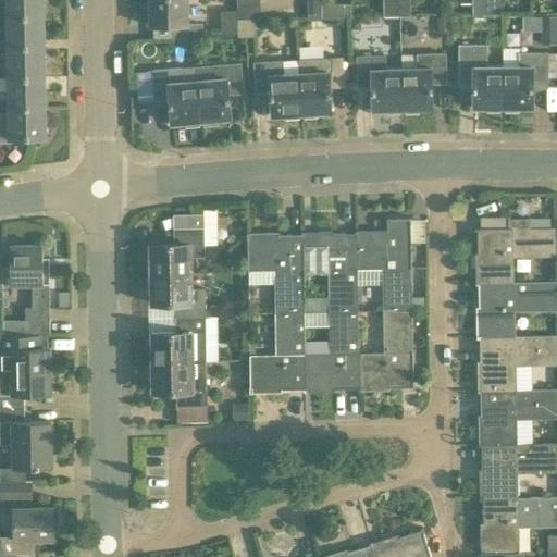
[(5,0),(7,16),(45,15),(44,0),(5,0)]
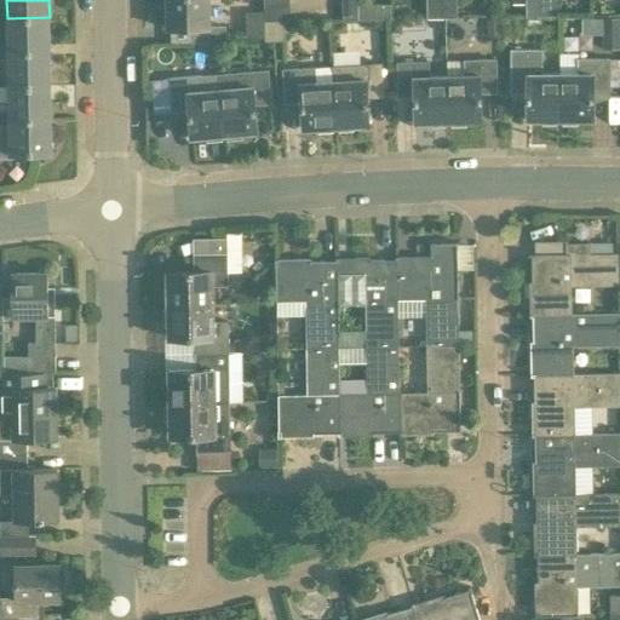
[(208,0),(165,0),(166,29),(191,29),(191,44),(225,44),(225,28),(210,28),(208,0)]
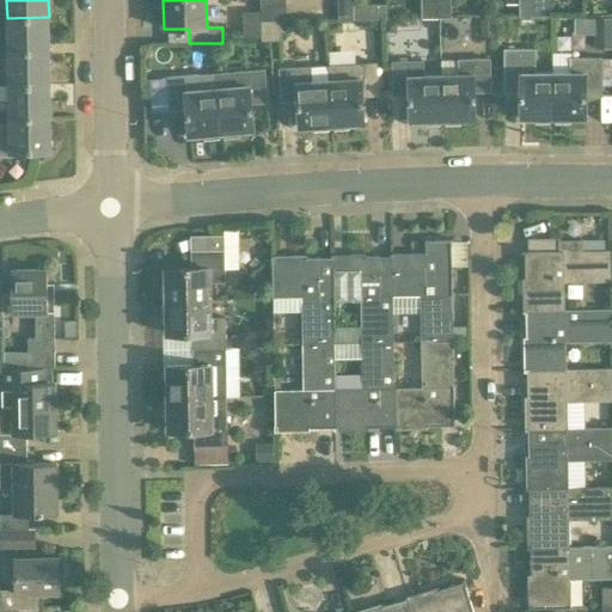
[(337,0),(338,19),(354,19),(353,0),(337,0)]
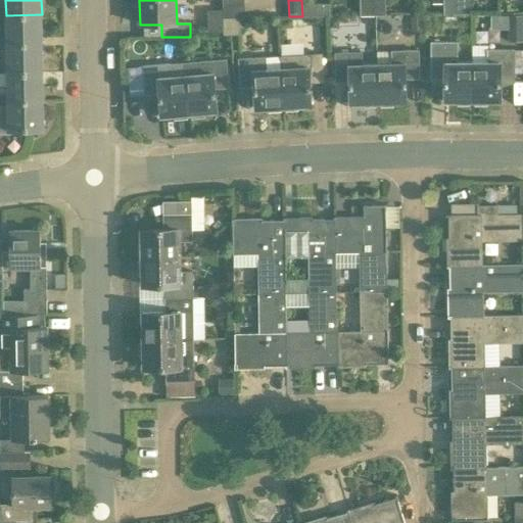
[(372,0),(372,15),(386,15),(385,0),(372,0)]
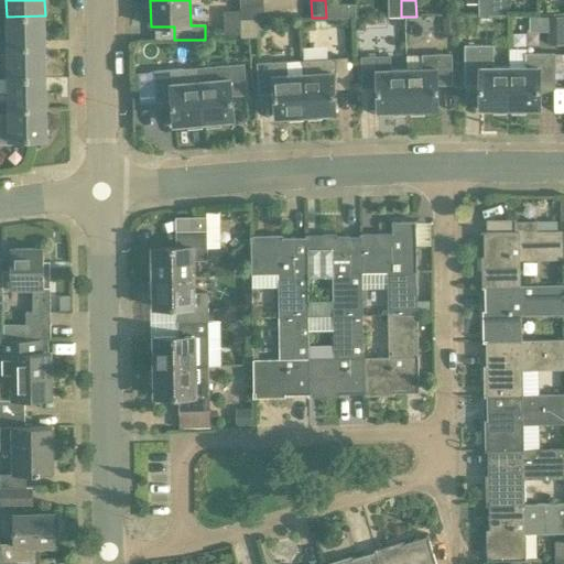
[(478,0),(479,17),(490,17),(490,0),(478,0)]
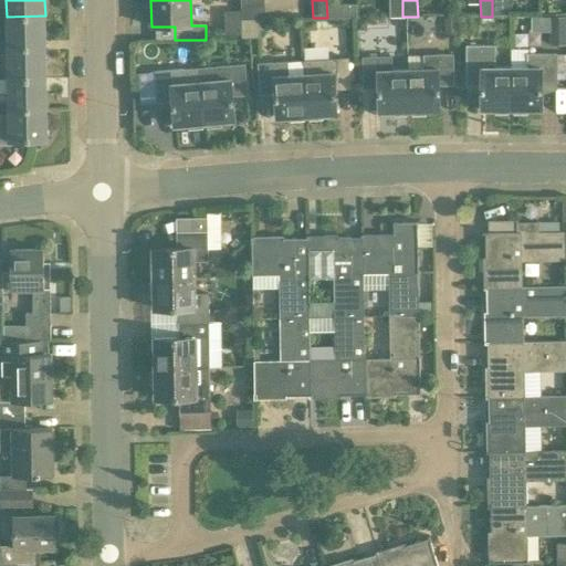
[(492,0),(492,17),(507,17),(507,0),(492,0)]
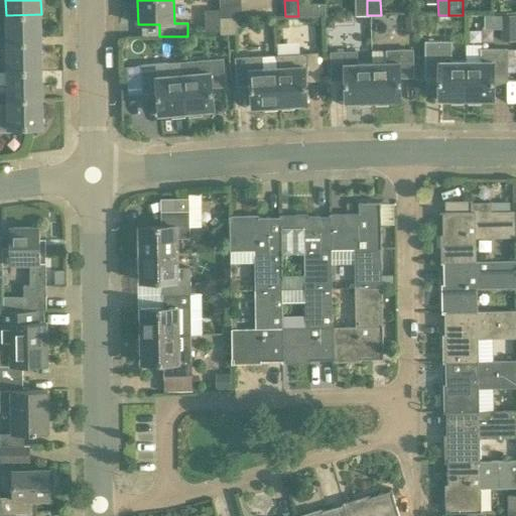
[(241,17),(241,6),(220,7),(220,17),(241,17)]
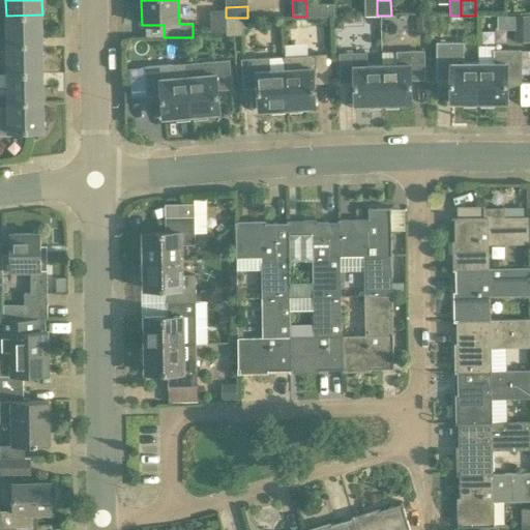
[(42,15),(6,16),(6,38),(7,45),(42,43),(42,15)]
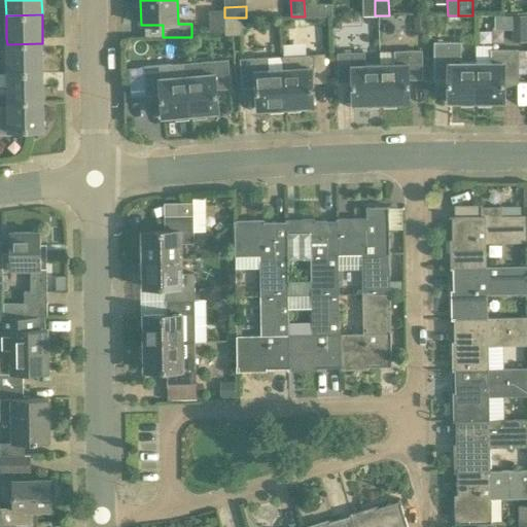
[(514,28),(514,41),(526,40),(526,14),(514,15),(514,28)]
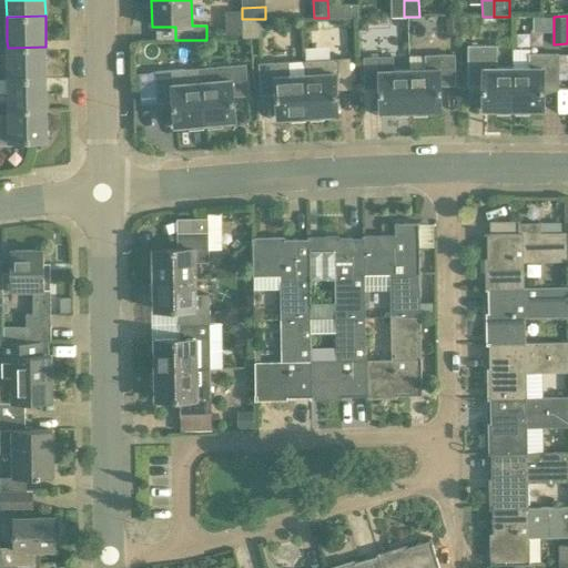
[(458,17),(446,18),(447,34),(458,33),(458,17)]
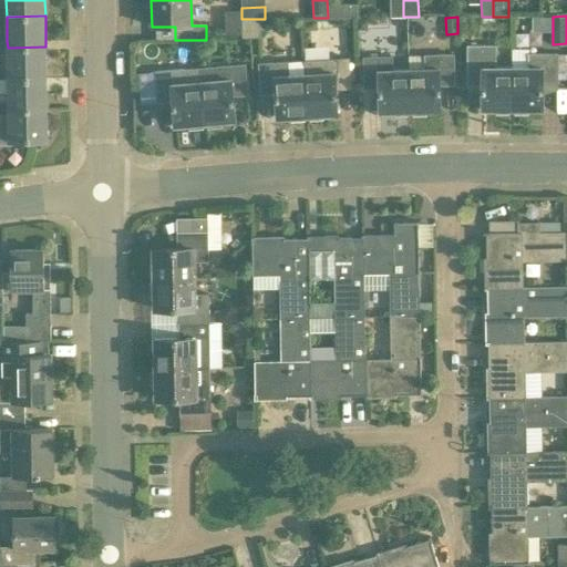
[(241,34),(241,38),(259,37),(259,19),(241,19),(241,34)]
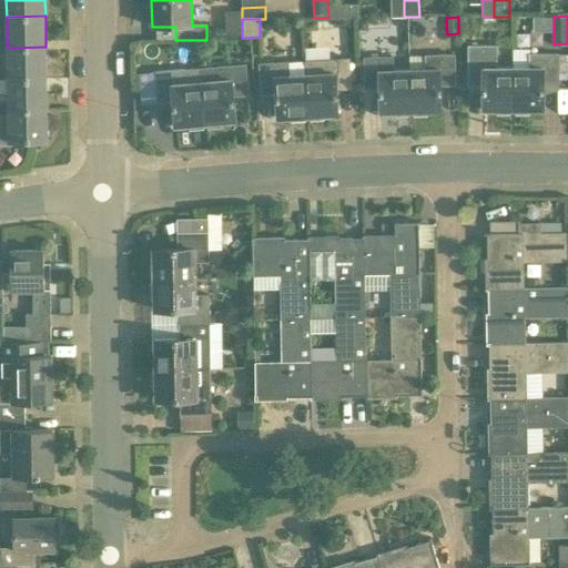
[(363,29),(367,24),(367,20),(358,20),(358,29),(363,29)]
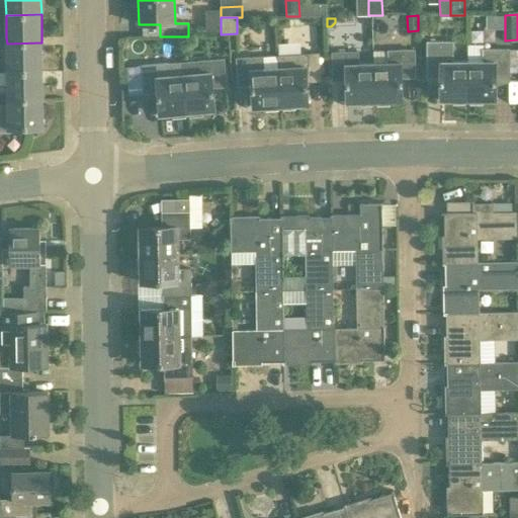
[(7,44),(6,37),(0,37),(0,49),(7,50),(7,72),(42,71),(41,42),(7,44)]
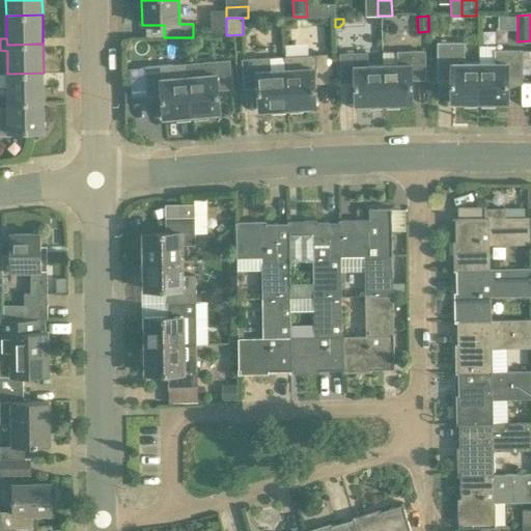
[(450,105),(479,104),(479,64),(463,64),(463,43),(437,43),(437,80),(450,80),(450,105)]
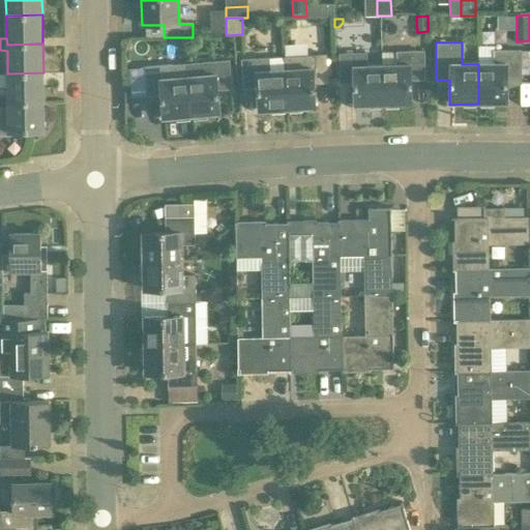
[(396,66),(381,66),(382,106),(410,105),(409,82),(424,81),(423,53),(395,54),(396,66)]
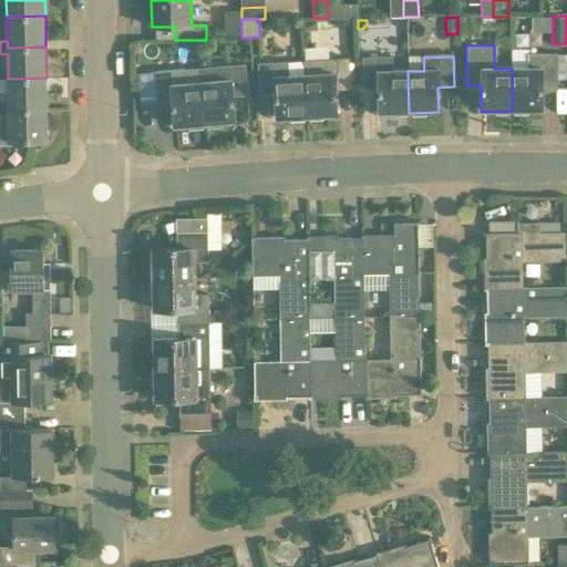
[(528,69),(512,69),(512,111),(540,111),(540,85),(556,85),(556,57),(528,57),(528,69)]
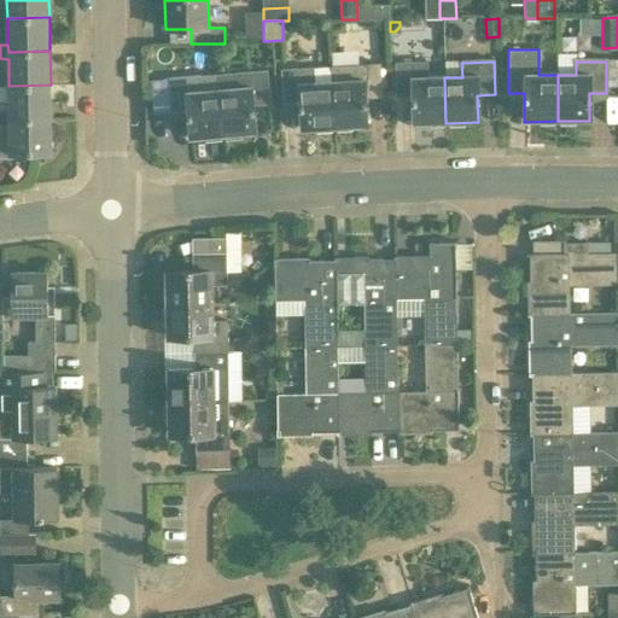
[(413,124),(445,123),(444,77),(427,79),(426,63),(395,64),(396,98),(413,97),(413,124)]
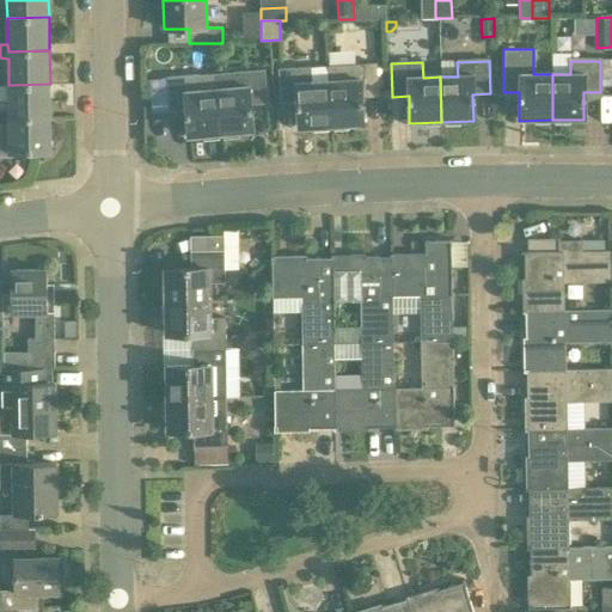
[(328,67),(328,81),(331,127),(362,124),(361,98),(378,97),(375,63),(328,67)]
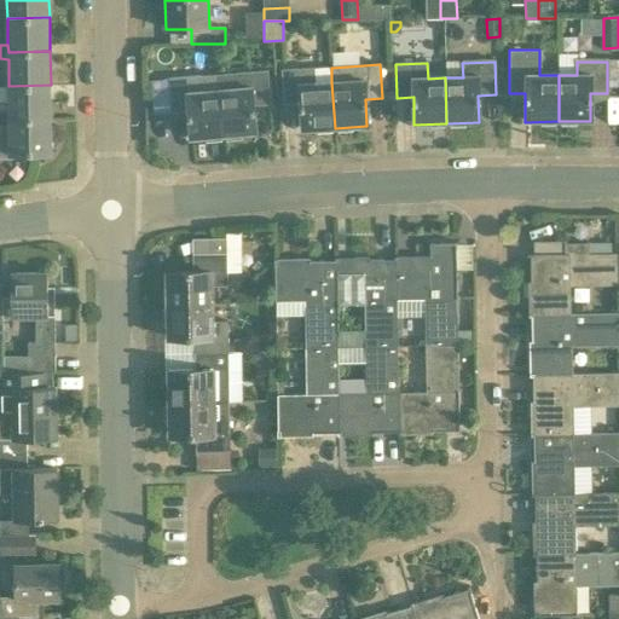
[(301,129),(335,128),(331,82),(314,84),(313,69),(282,70),(284,104),(300,103),(301,129)]
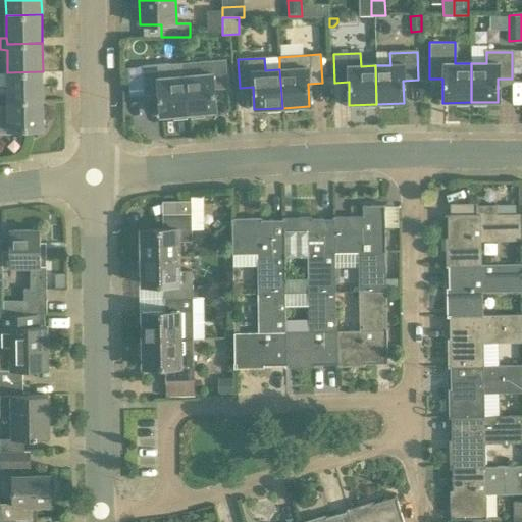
[(184,64),(185,76),(188,114),(216,112),(215,108),(233,106),(232,89),(228,89),(226,60),(184,64)]
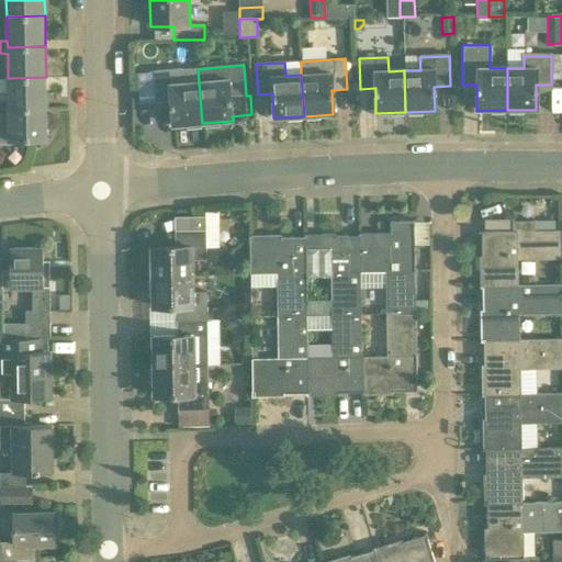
[(173,126),(202,123),(199,82),(184,83),(183,70),(154,72),(156,103),(171,102),(173,126)]
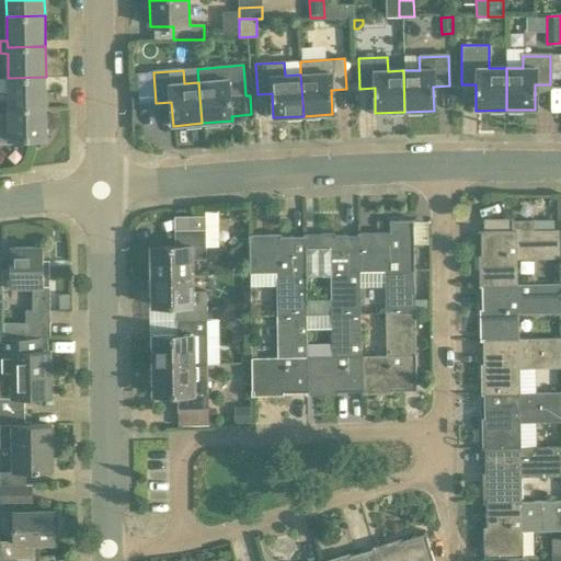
[(46,77),(8,78),(9,100),(0,100),(0,102),(9,103),(9,110),(46,109),(46,77)]
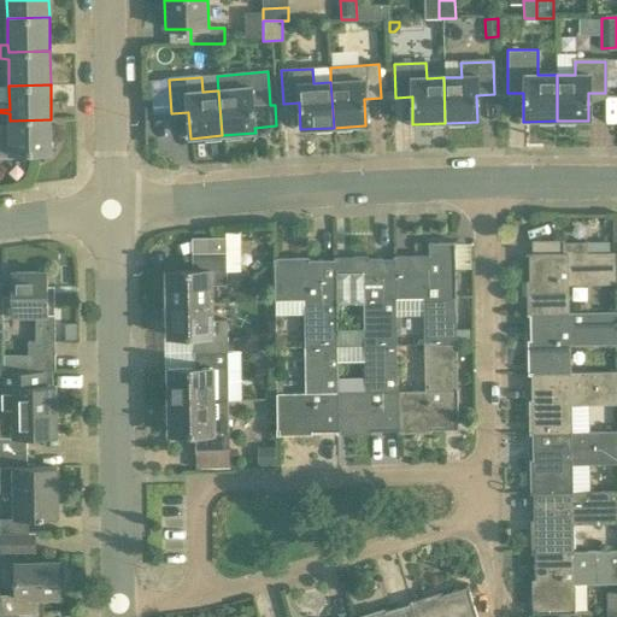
[(0,157),(13,157),(15,156),(34,156),(34,153),(52,153),(51,119),(10,121),(10,113),(0,112),(0,157)]
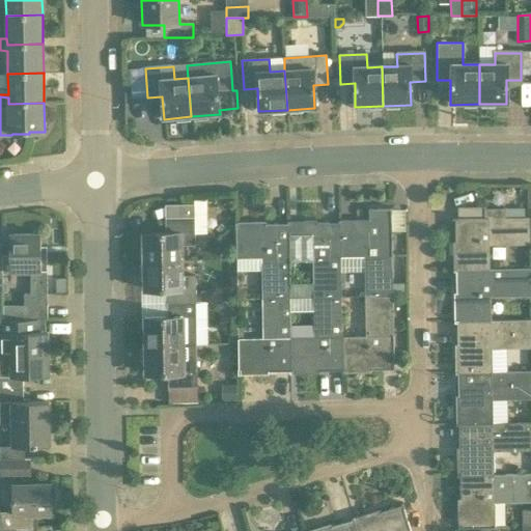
[(143,234),(143,262),(184,262),(184,247),(195,247),(195,199),(165,200),(166,234),(143,234)]
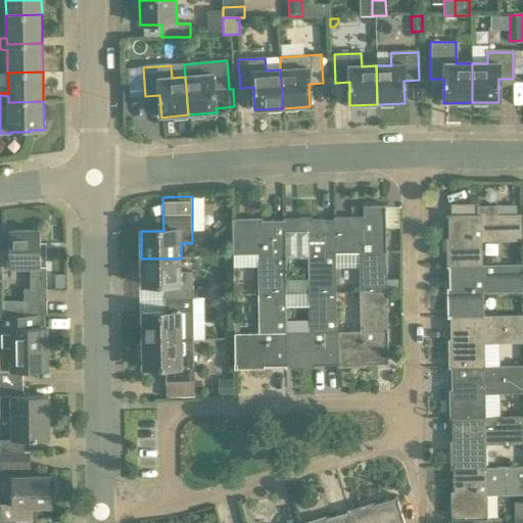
[(447,267),(521,266),(521,265),(481,266),(481,241),(521,240),(521,215),(497,215),(497,204),(479,204),(479,202),(476,202),(477,216),(446,216),(447,267)]
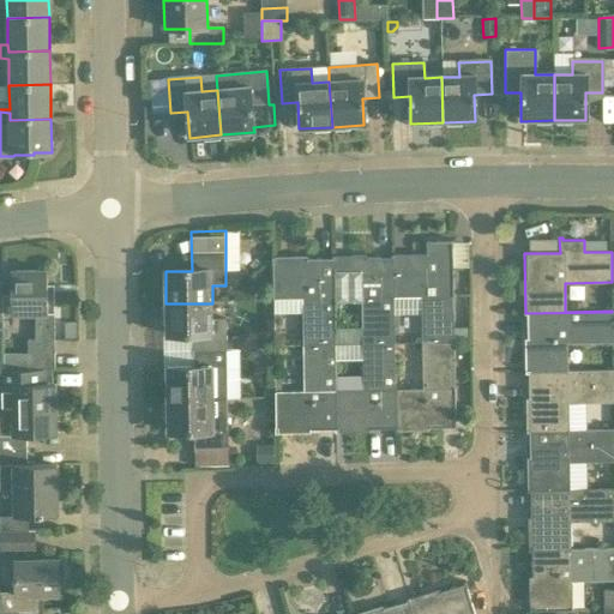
[(428,257),(395,257),(395,299),(425,299),(425,343),(455,343),(453,241),(428,242),(428,257)]
